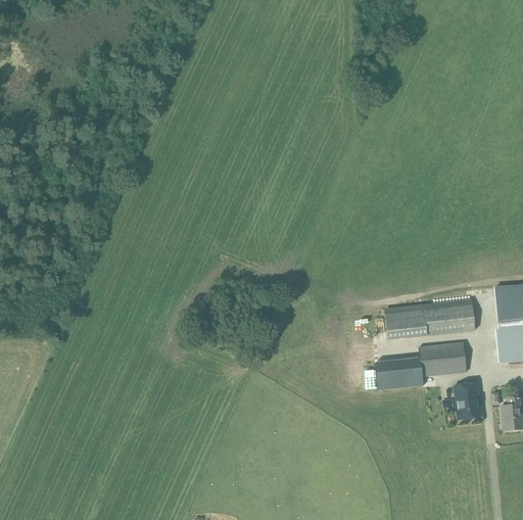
[(522,280),(494,283),(501,359),(522,357),(522,280)]
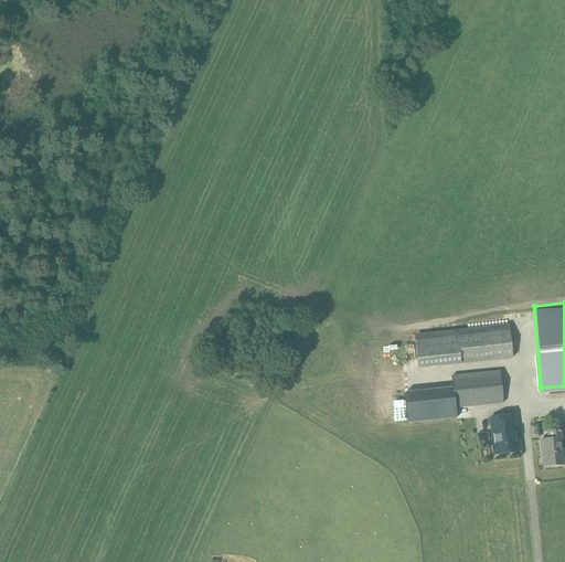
[(511,357),(508,329),(415,340),(418,368),(511,357)]
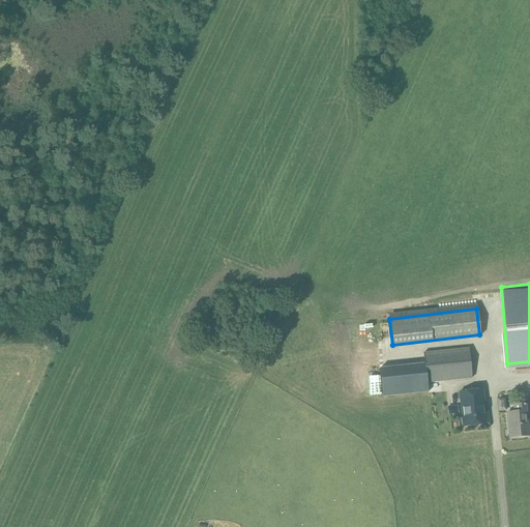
[(469,344),(423,349),(424,359),(427,380),(472,375),(469,344)]
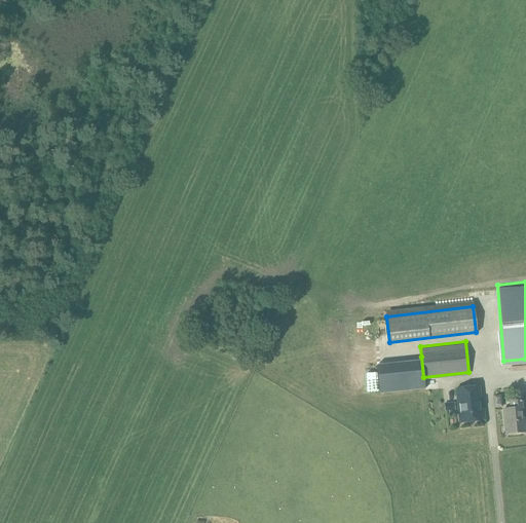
[(421,357),(376,362),(379,390),(424,386),(423,377),(421,357)]
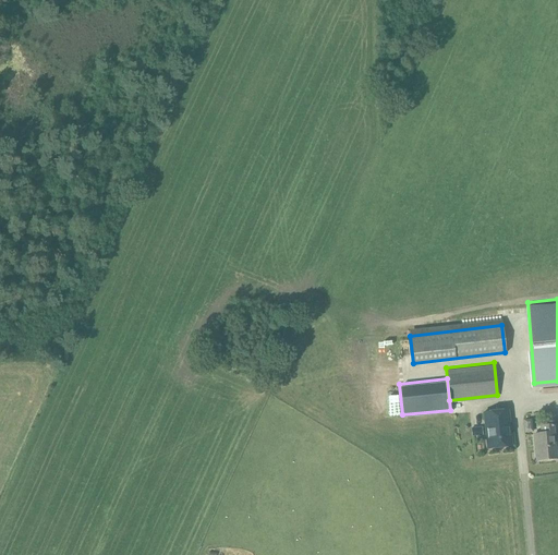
[(487,445),(512,443),(509,407),(484,409),(487,445)]
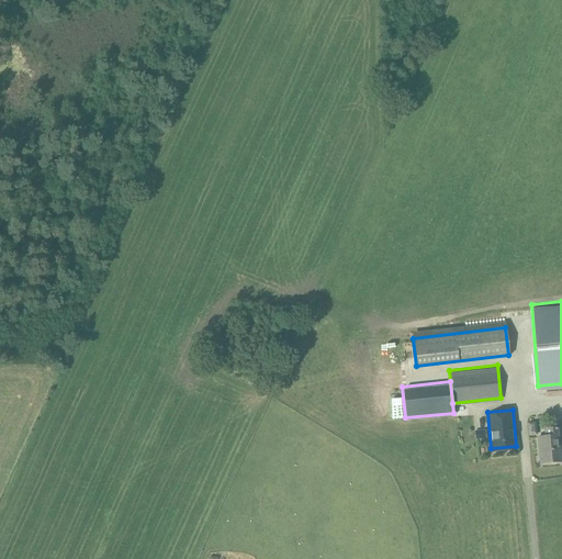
[(536,418),(527,420),(528,433),(537,433),(536,418)]
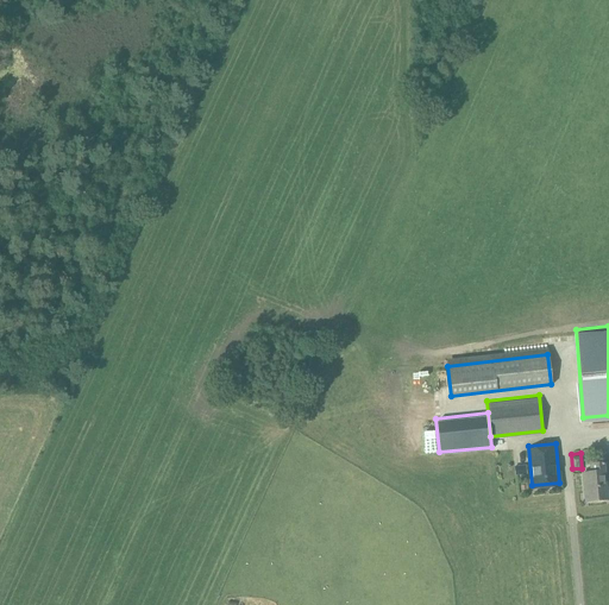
[(607,496),(603,460),(590,461),(591,470),(583,470),(584,480),(586,480),(588,498),(607,496)]
